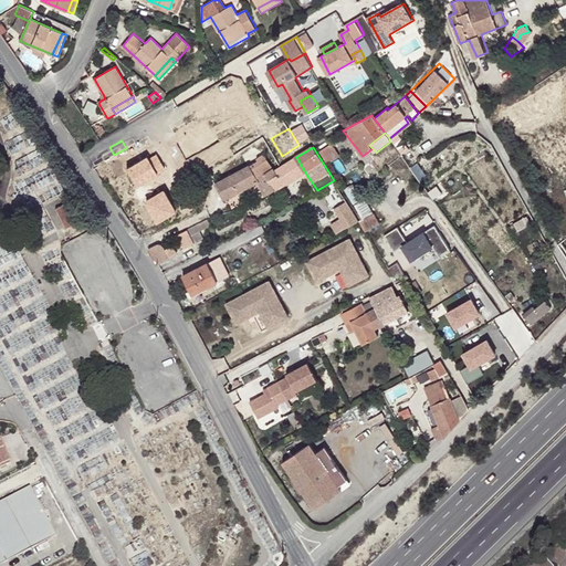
[(264,174),(274,168),(263,155),(258,158),(259,160),(261,164),(258,166),(255,163),(217,181),(226,198),(258,181),(266,196),(274,190),(264,174)]
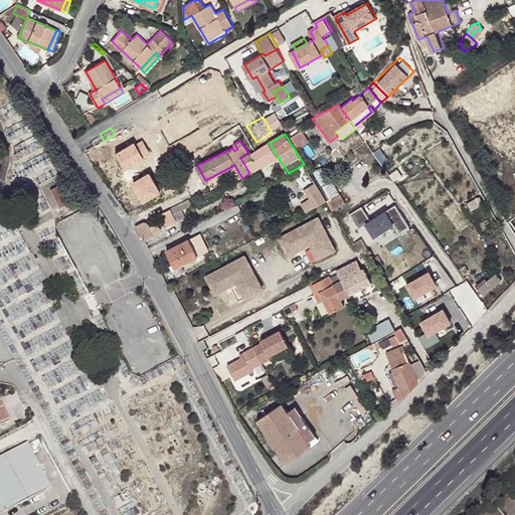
[(250,155),(249,153),(240,158),(249,173),(274,159),(278,157),(270,143),(250,155)]
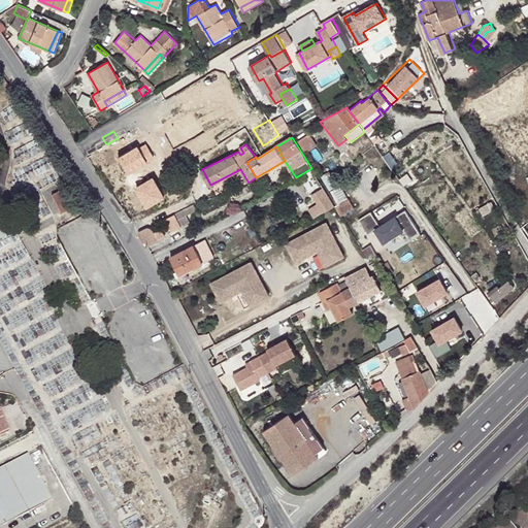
[(329,171),(322,176),(331,190),(338,185),(329,171)]
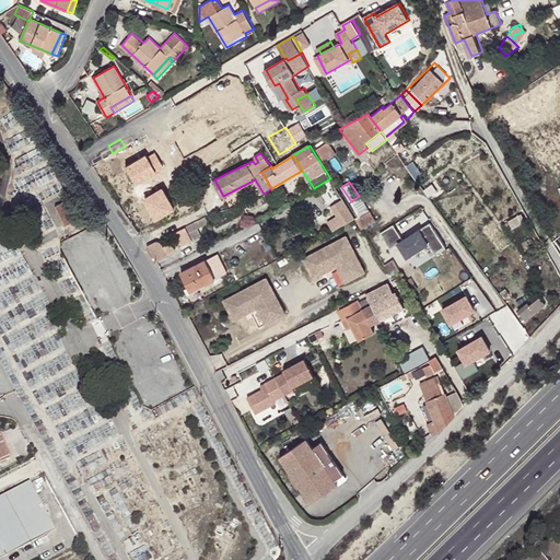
[(342,226),(356,218),(335,185),(322,194),(342,226)]
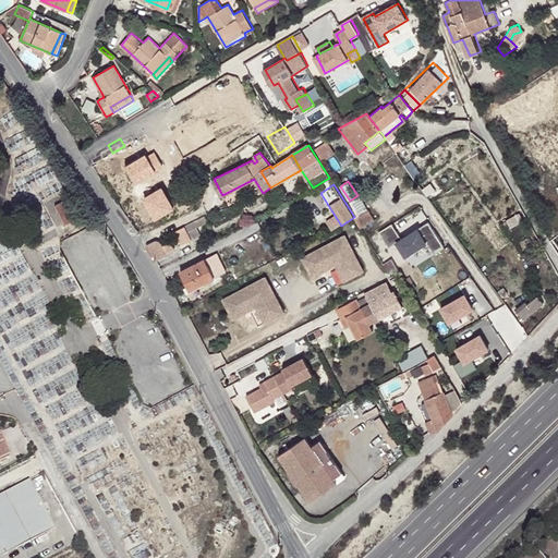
[(350,205),(356,216),(367,209),(360,198),(350,205)]
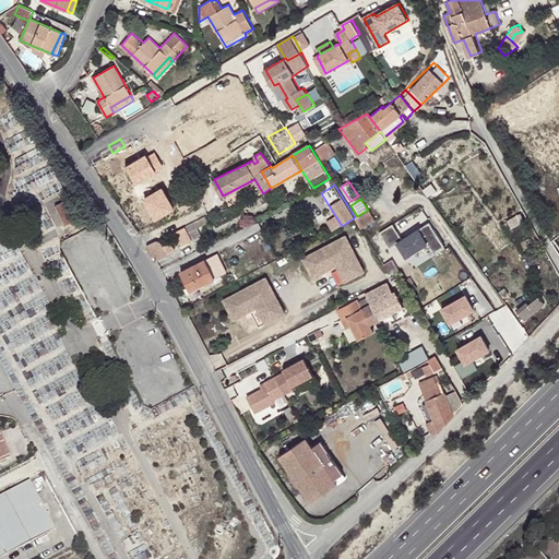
[(63,201),(56,205),(66,224),(73,219),(63,201)]
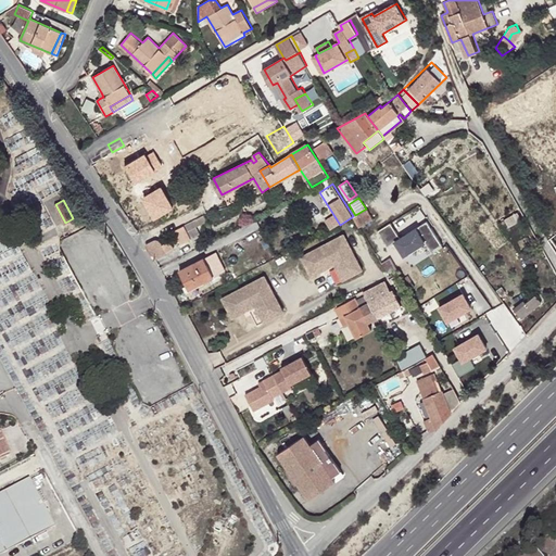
[(355,215),(353,216),(359,227),(373,219),(366,209),(355,215)]
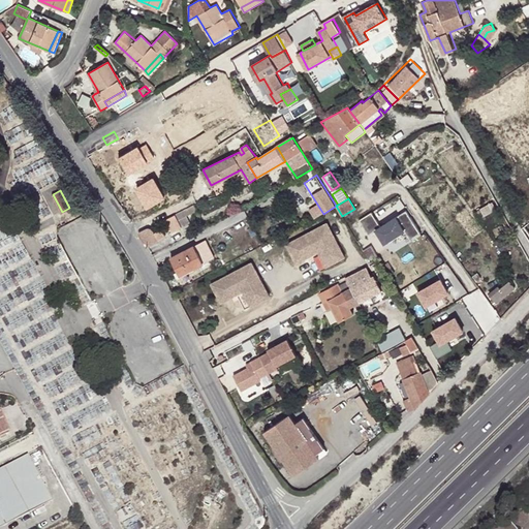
[(493,201),(480,209),(485,216),(497,210),(493,201)]
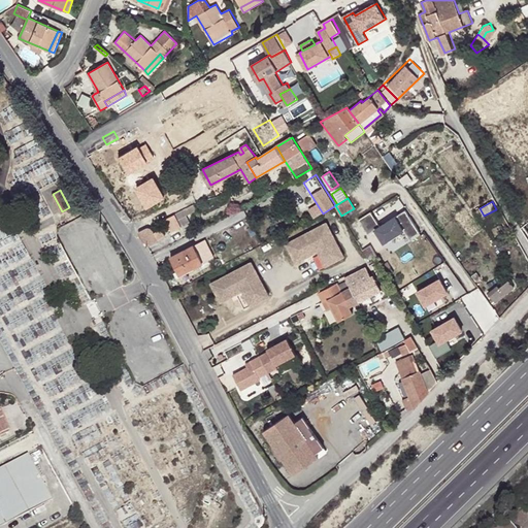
[(194,205),(165,220),(172,232),(182,227),(177,220),(196,210),(194,205)]
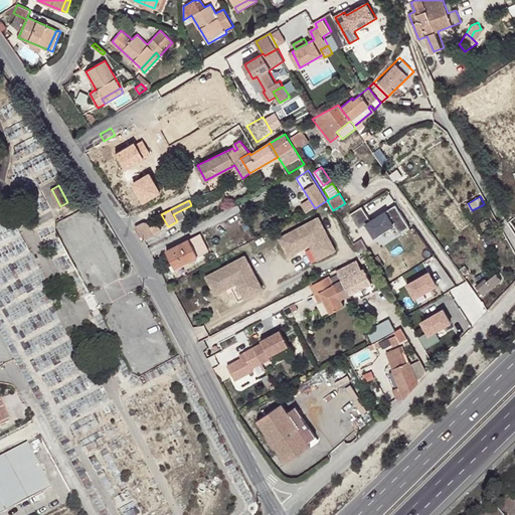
[(363,205),(351,213),(360,227),(367,222),(376,236),(395,223),(401,232),(411,225),(397,204),(372,219),(363,205)]
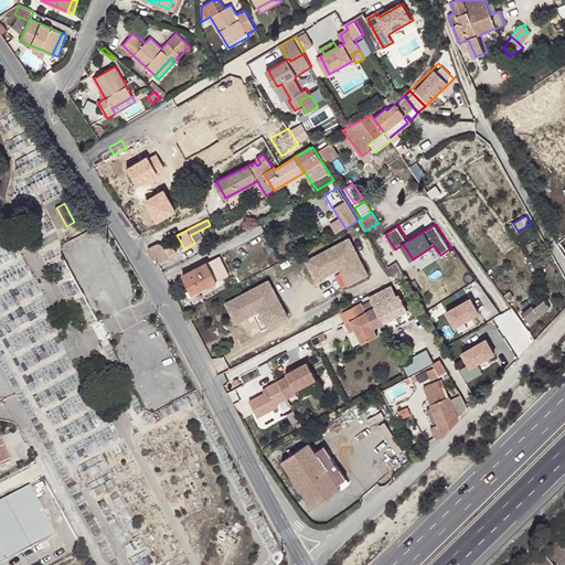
[(350,237),(307,260),(317,280),(340,268),(349,285),(369,274),(350,237)]
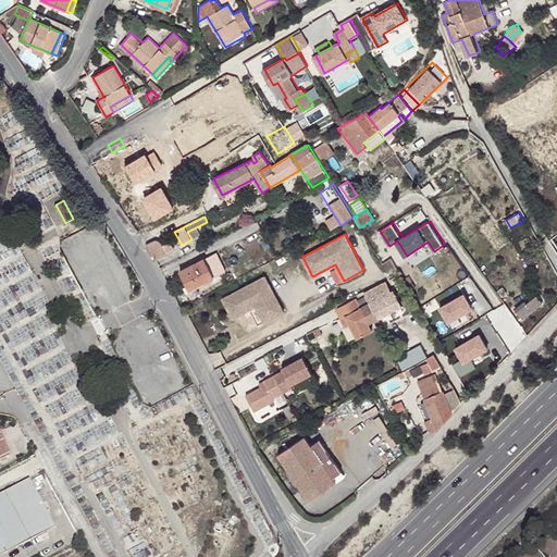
[(148,244),(147,247),(152,257),(153,256),(164,251),(165,254),(174,249),(170,242),(162,245),(161,242),(156,240),(148,244)]
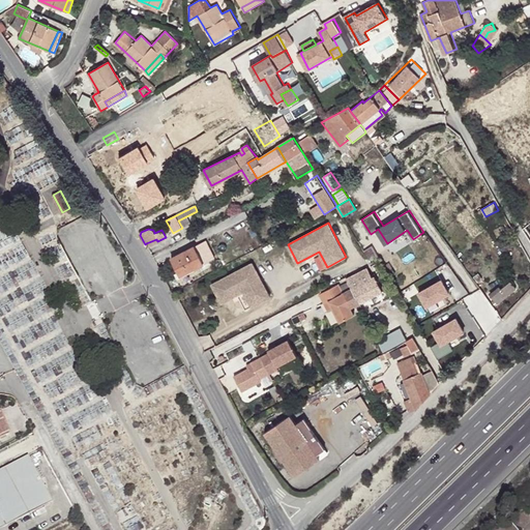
[(156,239),(146,243),(148,247),(158,242),(157,241),(156,239)]
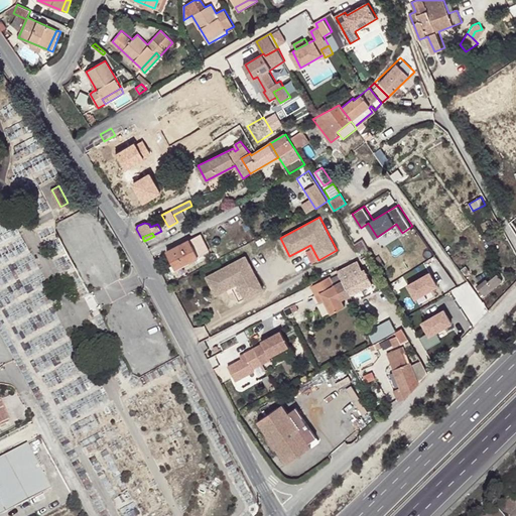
[(202,234),(168,252),(176,268),(210,251),(202,234)]
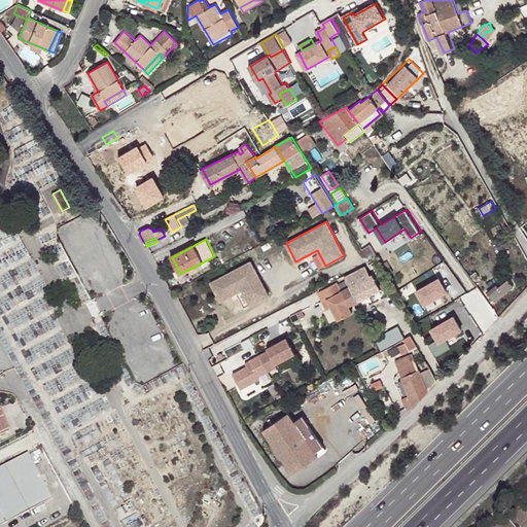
[(371,245),(363,249),(369,258),(376,255),(375,253),(371,245)]
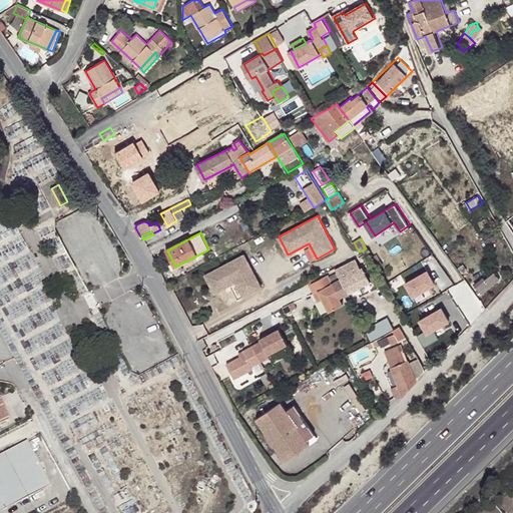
[(243,255),(204,276),(213,294),(234,283),(242,298),(261,289),(243,255)]
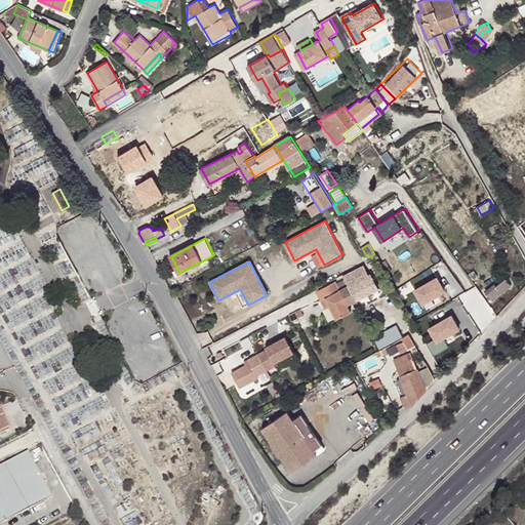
[(364,267),(344,277),(346,279),(357,300),(379,288),(371,275),(369,276),(364,267)]
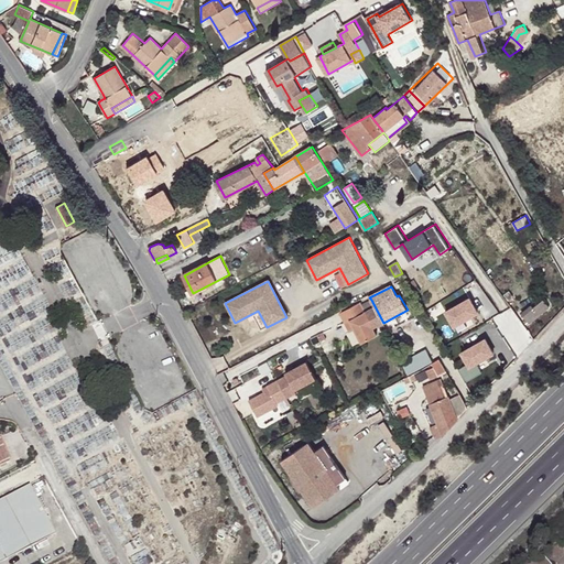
[(470,297),(446,312),(455,326),(478,312),(470,297)]
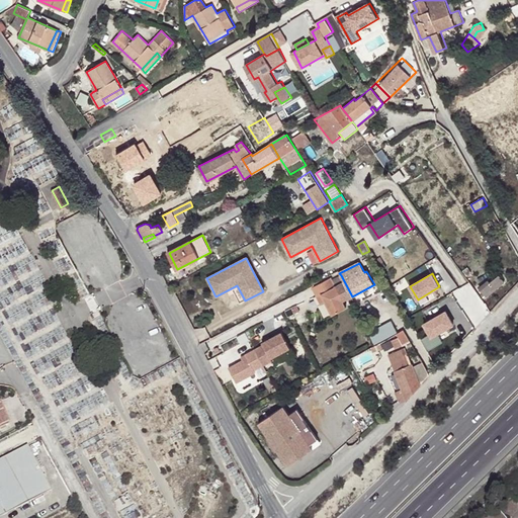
[(352,296),(341,275),(333,279),(332,278),(313,288),(317,296),(322,294),(326,303),(332,315),(346,308),(343,300),(352,296)]
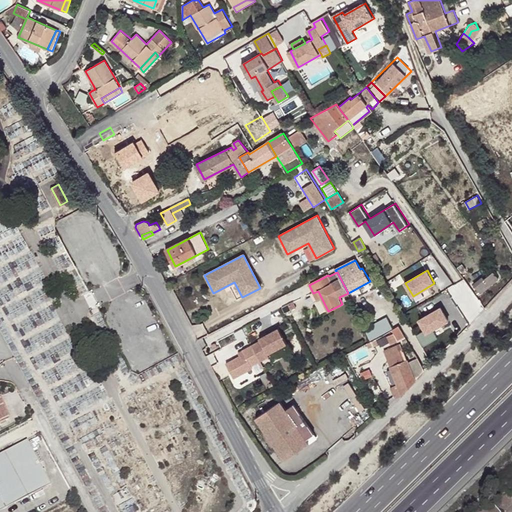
[(482,278),(474,284),(481,293),(499,279),(493,273),(484,280),(482,278)]
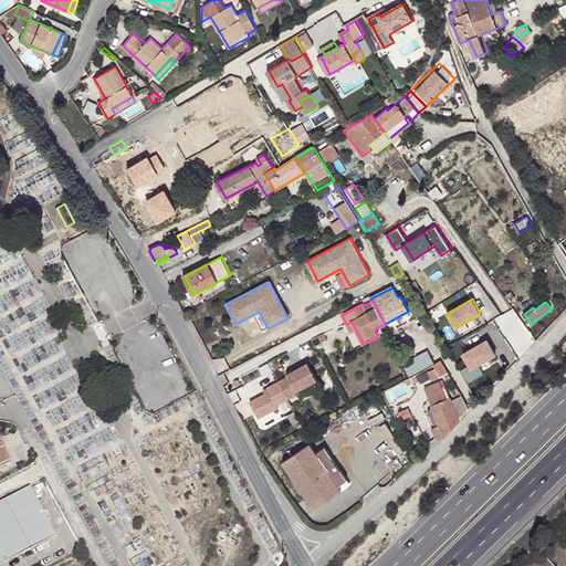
[(350,333),(356,331),(352,322),(346,324),(350,333)]
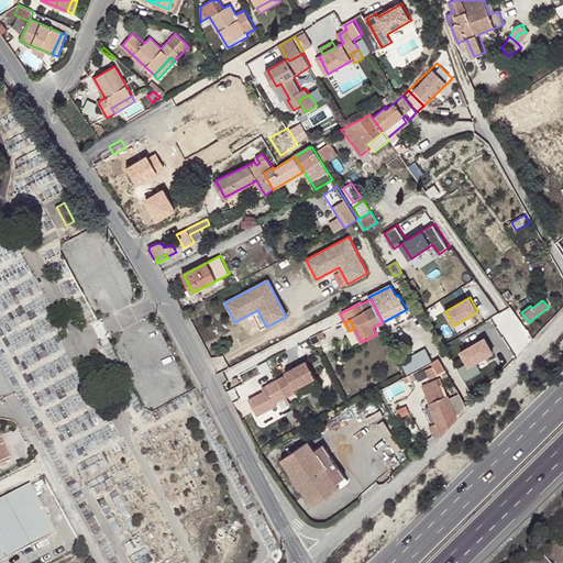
[(317,334),(310,338),(315,344),(320,341),(317,334)]
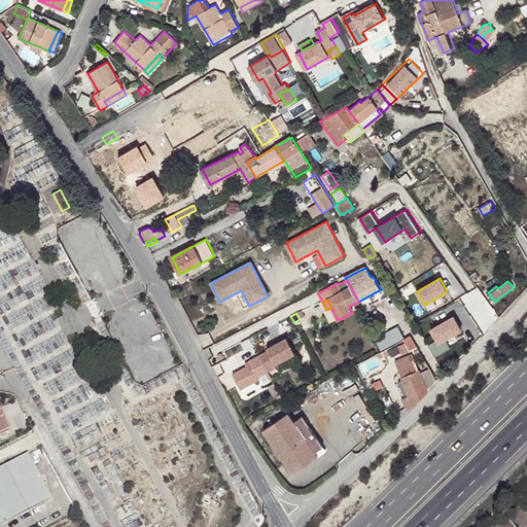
[(456,315),(433,327),(441,341),(462,328),(456,315)]
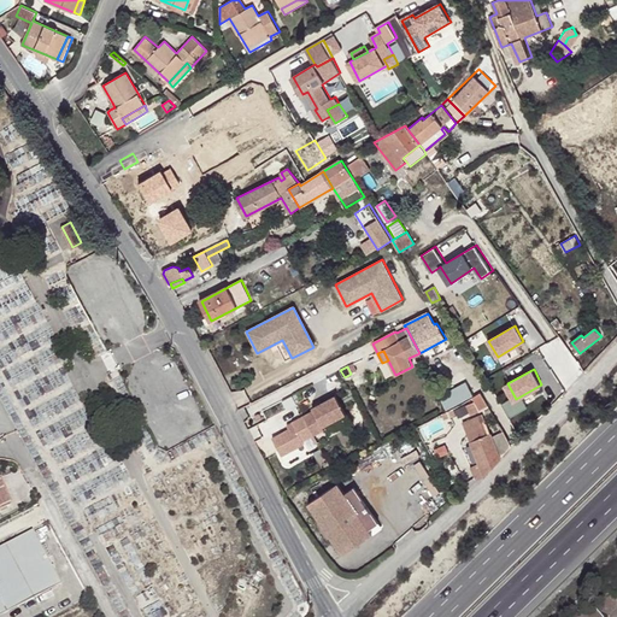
[(283,452),(357,418),(347,397),(274,430),(283,452)]
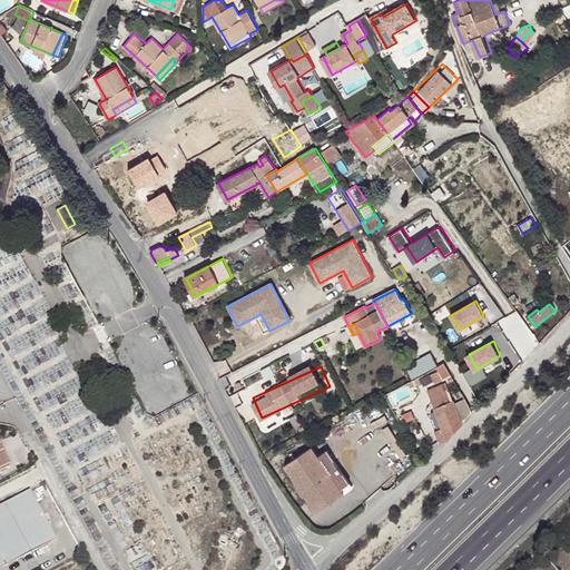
[(450,403),(444,391),(441,384),(426,391),(443,428),(448,440),(463,423),(453,401),(450,403)]
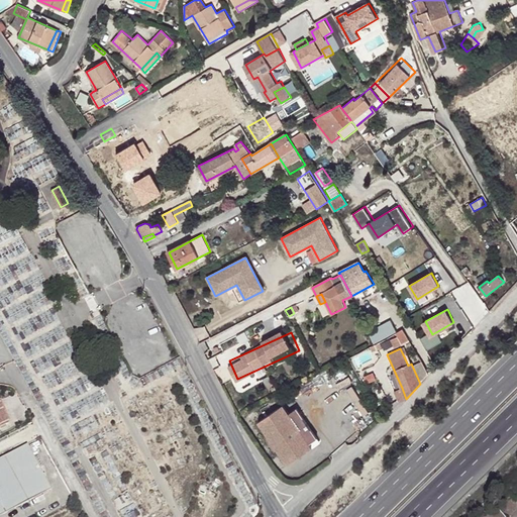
[(407,353),(403,354),(408,366),(411,364),(407,353)]
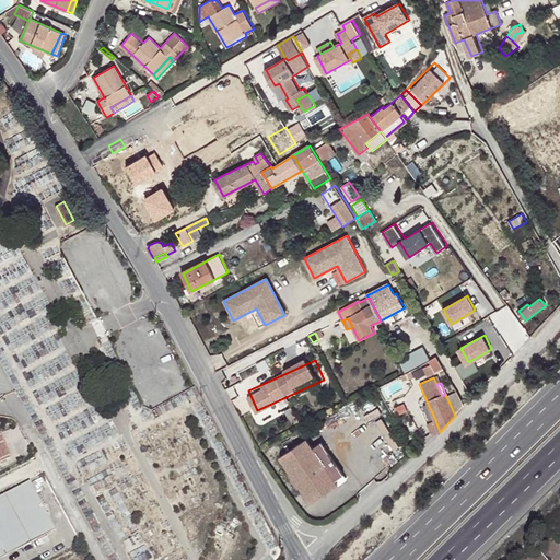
[(436,433),(440,432),(435,420),(428,423),(431,432),(433,433),(434,433),(436,433)]
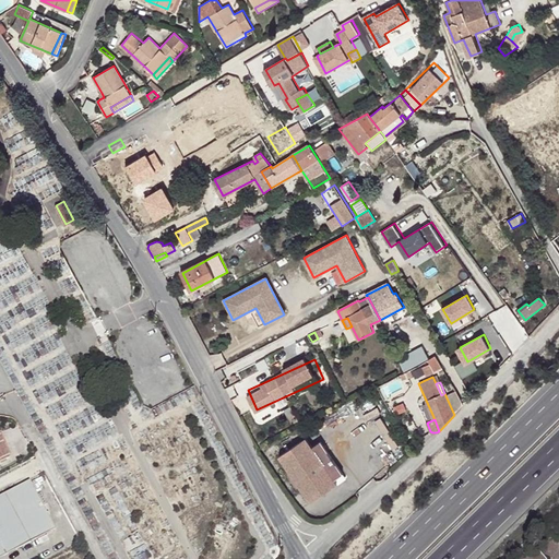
[(312,503),(339,485),(335,479),(344,474),(322,442),(314,448),(308,439),(281,458),(312,503)]
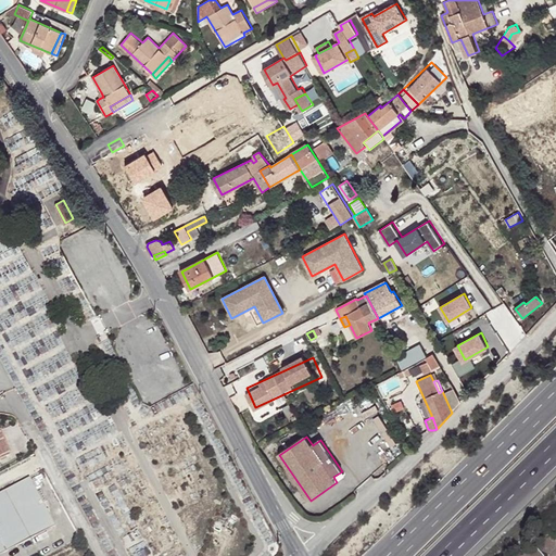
[(333,477),(337,482),(345,476),(342,471),(333,477)]
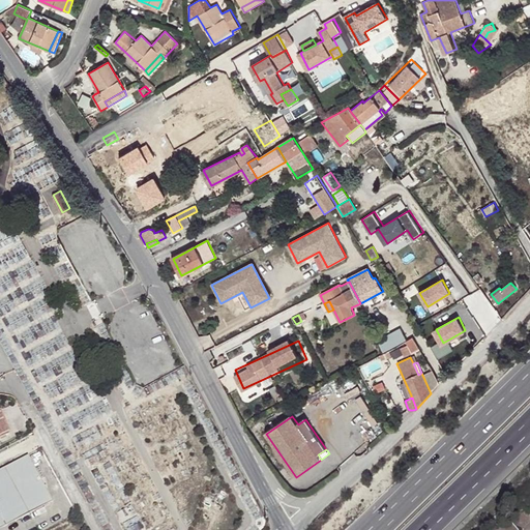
[(27,454),(0,469),(0,528),(51,501),(27,454)]
